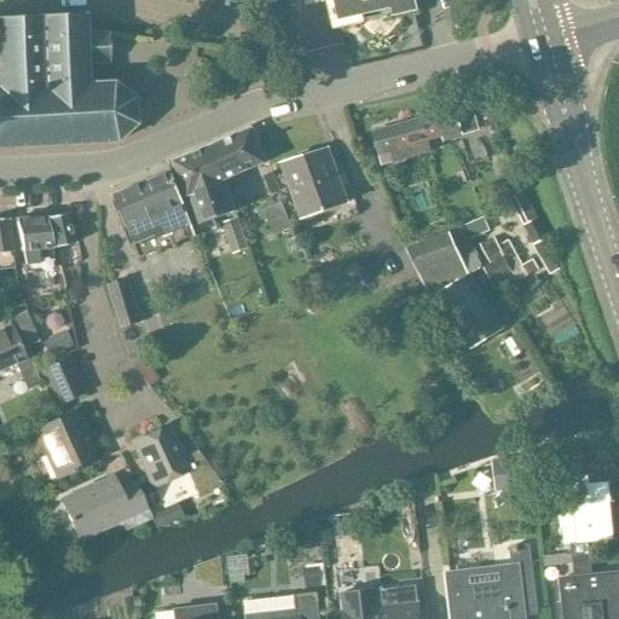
[(266,0),(277,18),(294,9),(289,0),(266,0)]
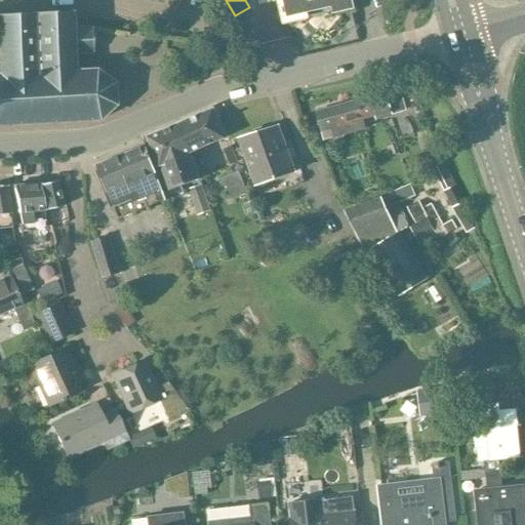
[(283,0),(287,17),(308,13),(307,9),(331,3),(333,14),(355,9),(353,0),(283,0)]
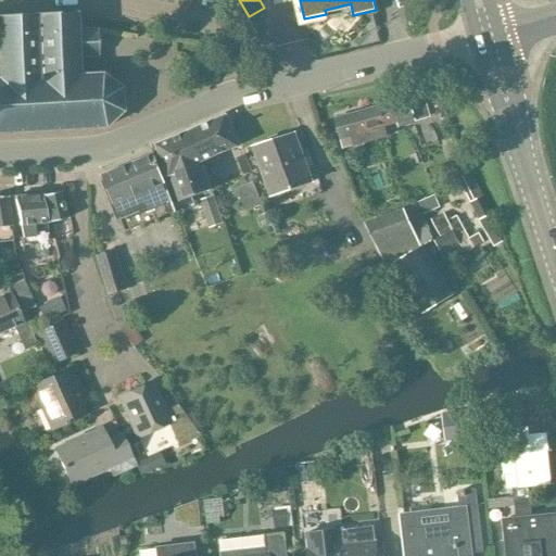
[(0,133),(12,134),(12,135),(15,135),(15,134),(29,133),(29,134),(33,134),(33,131),(46,131),(47,133),(50,133),(49,131),(63,130),(63,131),(66,131),(66,130),(80,129),(80,130),(84,130),(84,129),(98,128),(98,129),(101,129),(101,128),(104,128),(121,113),(122,114),(123,112),(123,110),(122,111),(121,90),(122,90),(122,87),(121,86),(119,87),(106,78),(101,74),(98,74),(98,73),(95,73),(95,74),(80,75),(80,74),(78,74),(77,58),(97,55),(97,57),(98,55),(97,43),(97,34),(97,29),(87,30),(76,32),(76,15),(77,15),(77,12),(75,12),(75,11),(73,11),(73,12),(37,14),(37,13),(34,13),(34,14),(0,16),(0,133)]
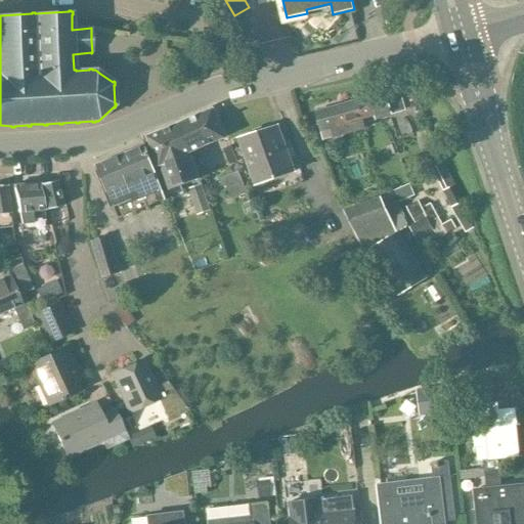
[(392,115),(387,98),(370,104),(368,97),(314,113),(319,131),(328,129),(330,138),(365,128),(362,119),(374,116),(375,120),(392,115)]
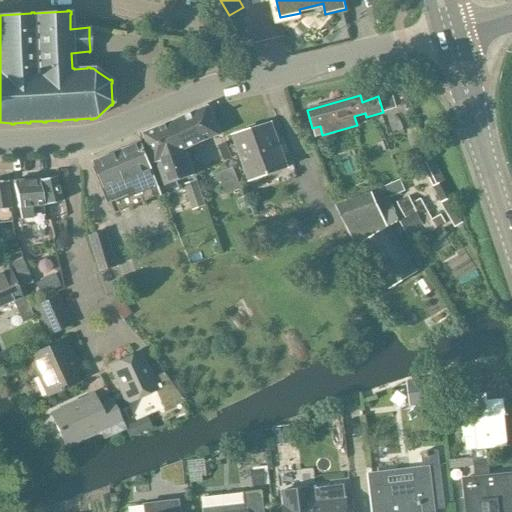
[(207,107),(175,121),(185,150),(186,149),(218,135),(207,107)]
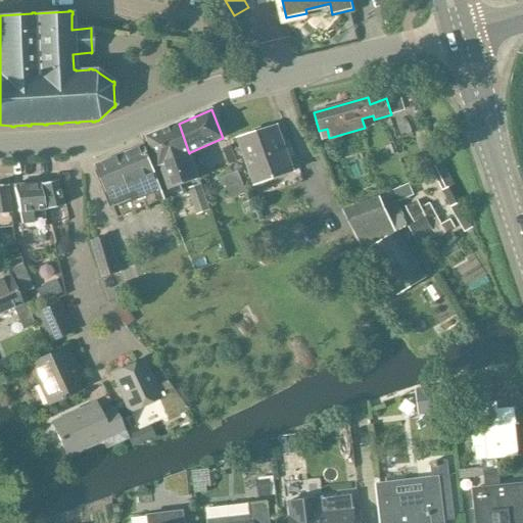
[(189,153),(179,124),(147,137),(149,143),(159,165),(161,164),(170,189),(199,179),(190,152),(189,153)]
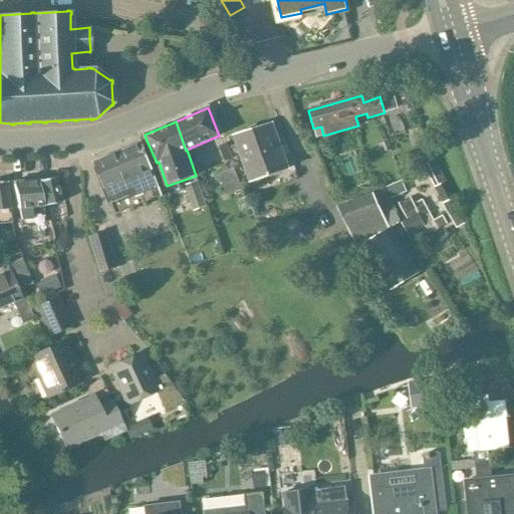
[(234,137),(250,181),(288,169),(272,124),(234,137)]
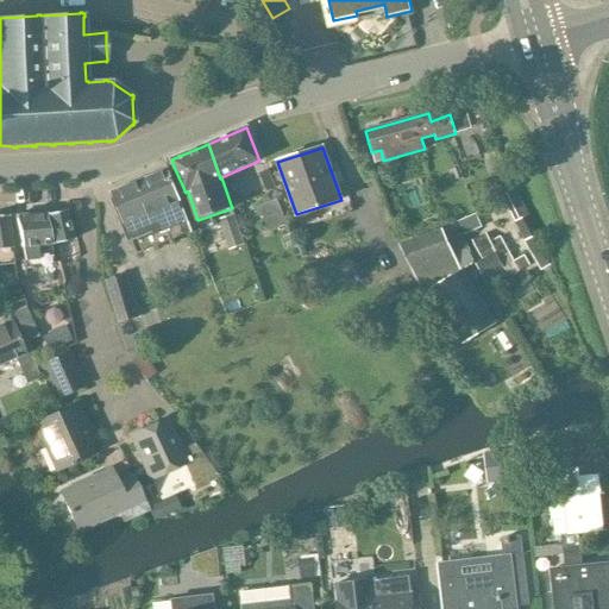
[(193,233),(181,201),(168,170),(112,192),(136,253),(192,232),(192,233),(193,233)]
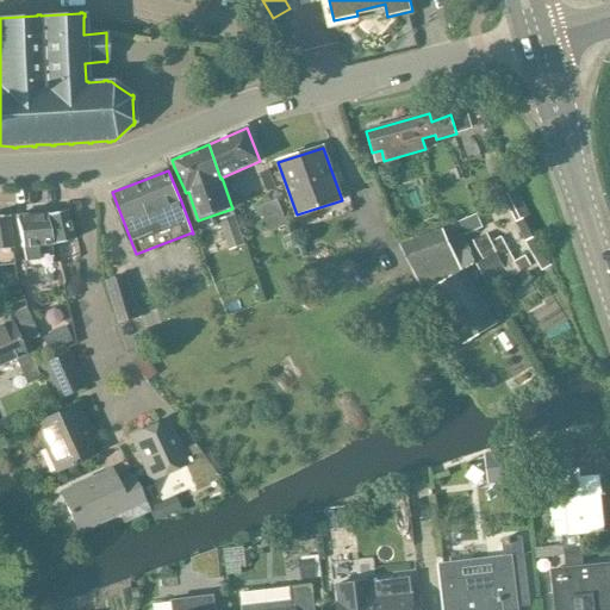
[(499,197),(515,223),(529,215),(515,188),(499,197)]
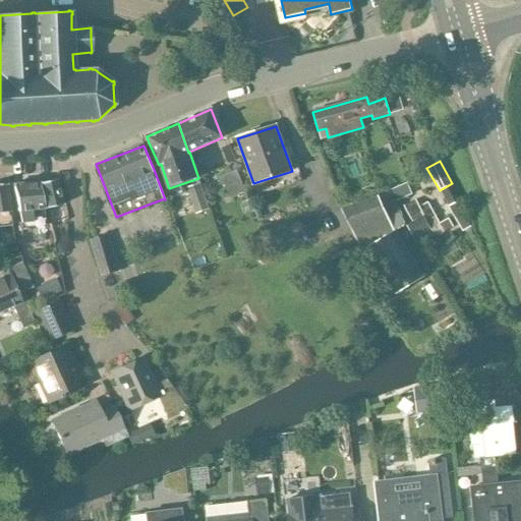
[(229,197),(245,190),(236,169),(216,178),(220,187),(224,185),(229,197)]
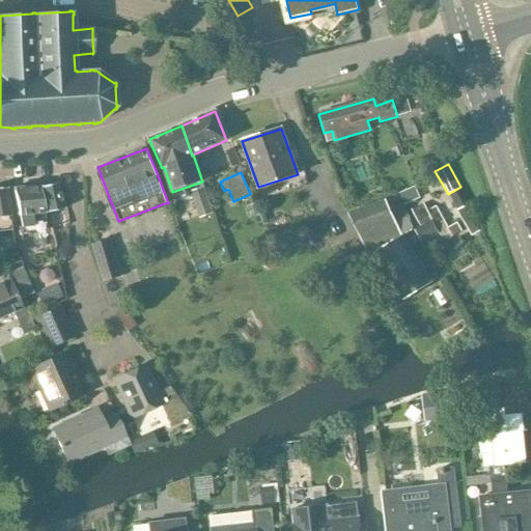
[(202,182),(188,187),(194,204),(208,200),(202,182)]
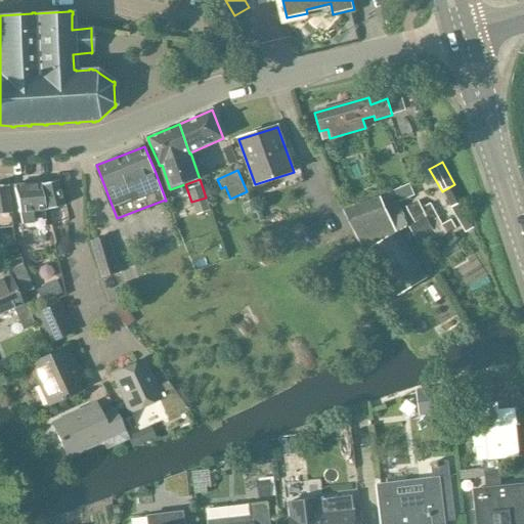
[(56,180),(39,184),(43,209),(61,206),(56,180)]
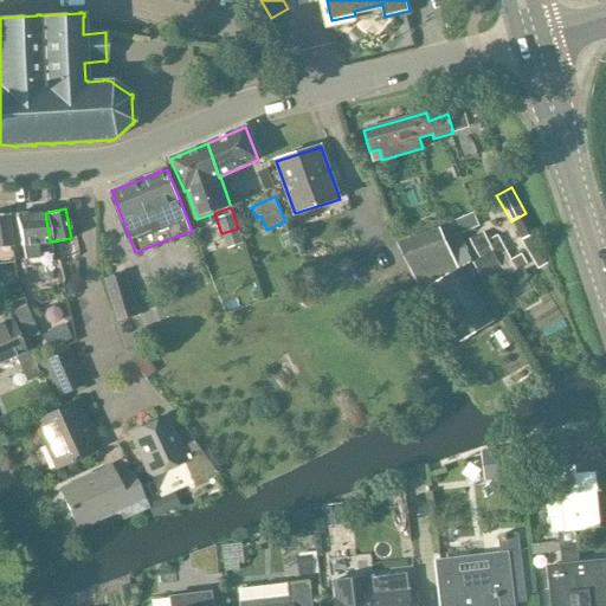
[(45,212),(14,214),(25,265),(53,263),(50,242),(45,213),(45,212)]
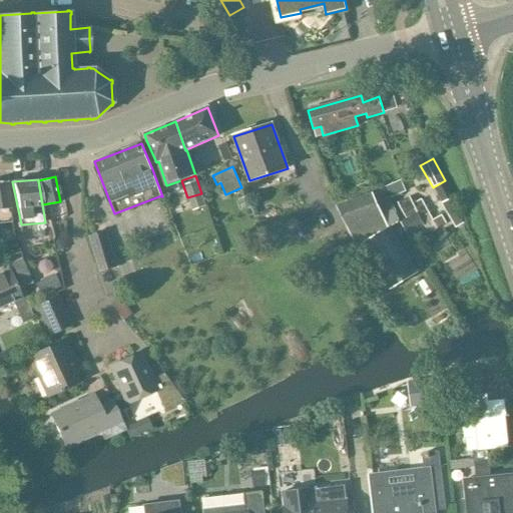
[(445,180),(433,187),(442,204),(449,200),(454,197),(455,197),(450,188),(445,180)]
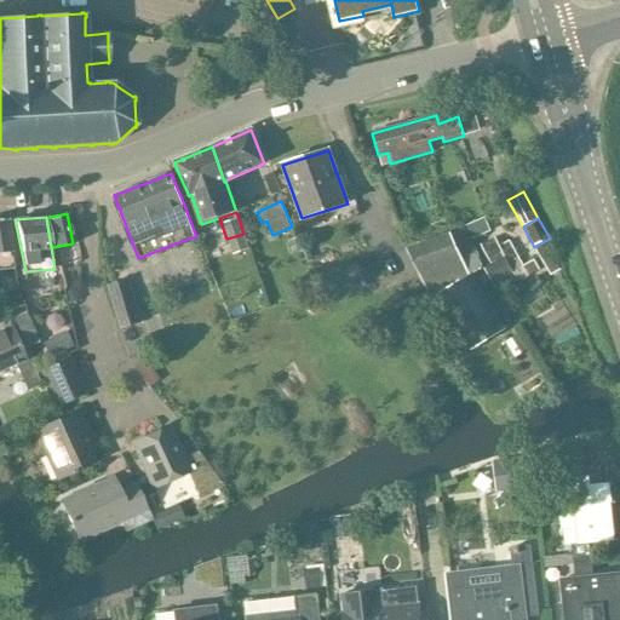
[(10,252),(11,252),(7,219),(0,219),(0,269),(12,268),(10,252)]
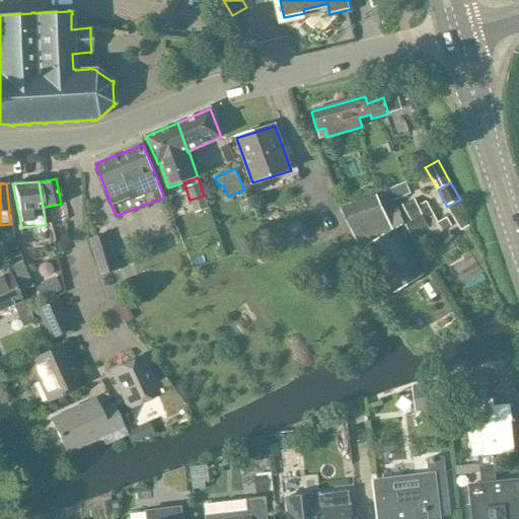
[(389,190),(376,196),(391,231),(394,230),(402,225),(396,214),(399,214),(389,190)]
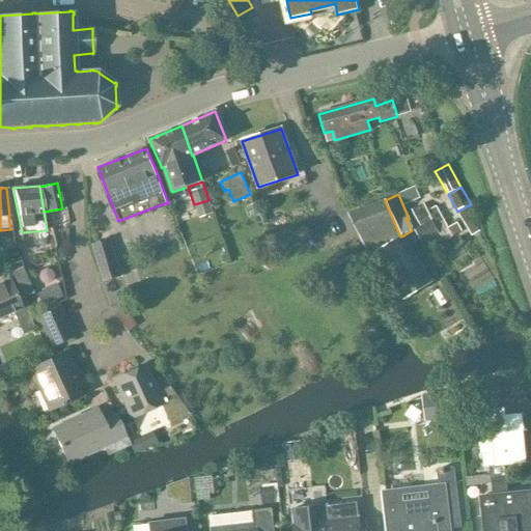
[(371,255),(375,253),(400,236),(385,200),(347,214),(365,250),(367,249),(371,255)]
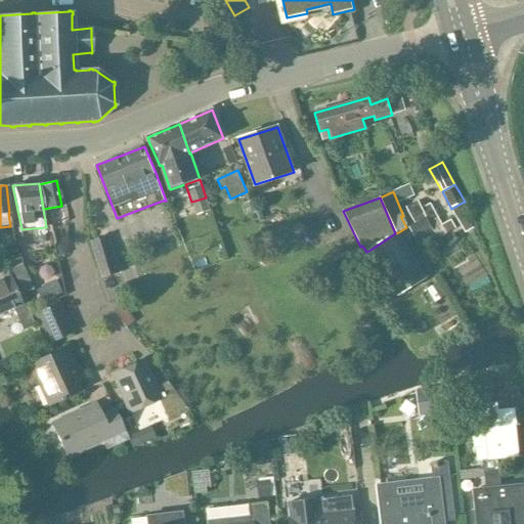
[(472,228),(459,205),(451,209),(465,232),(472,228)]
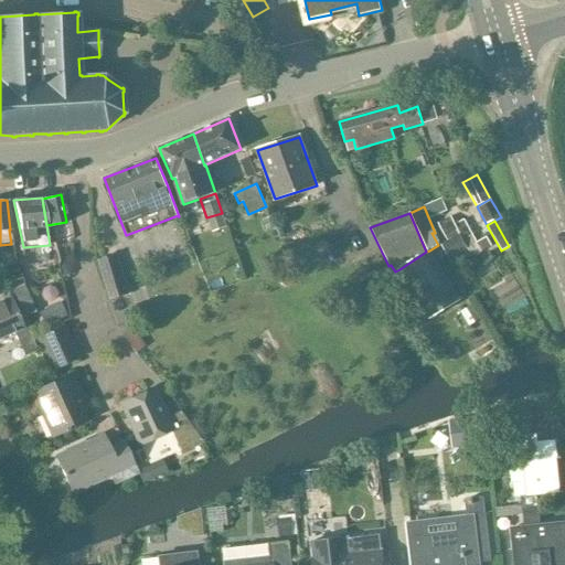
[(468,249),(459,234),(440,245),(449,260),(468,249)]
